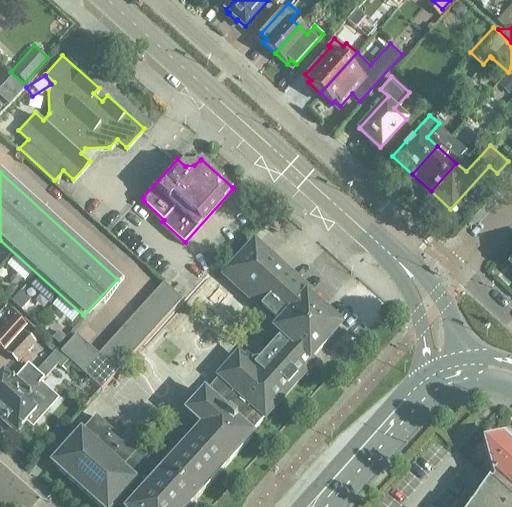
[(254,240),(226,271),(247,291),(246,293),(252,298),(279,323),(277,325),(283,331),(259,357),(252,351),(244,359),(237,353),(217,374),(219,375),(204,391),(204,390),(186,410),(202,425),(188,441),(160,471),(152,465),(138,452),(96,413),(82,429),(81,428),(52,460),(103,506),(109,506),(116,500),(123,506),(186,506),(196,497),(194,496),(250,434),(248,432),(313,360),(310,357),(340,324),(307,295),(310,291),(254,240)]
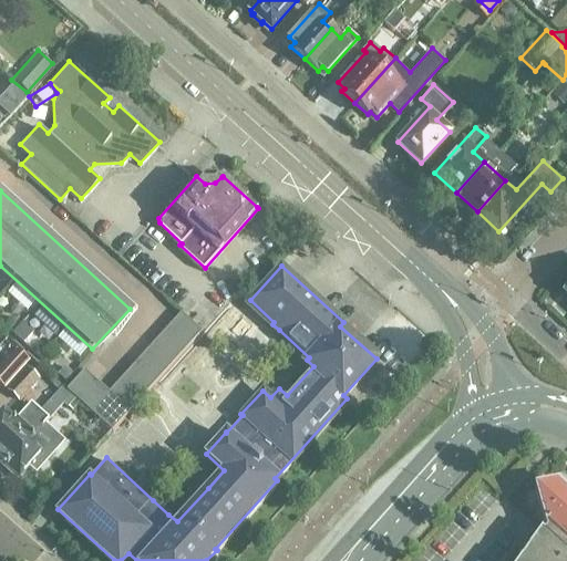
[(181,309),(172,320),(193,339),(202,329),(181,309)]
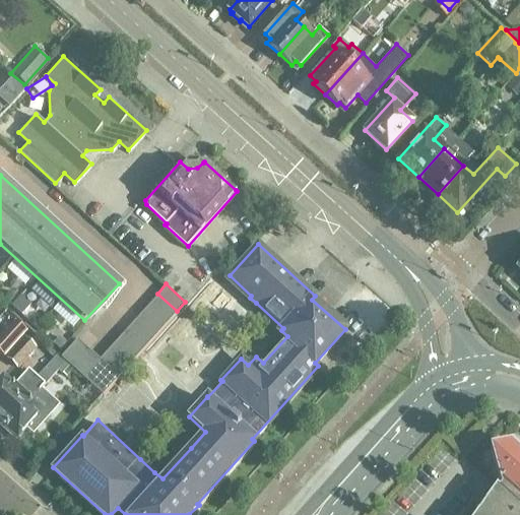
[(177,311),(157,294),(149,303),(169,320),(177,311)]
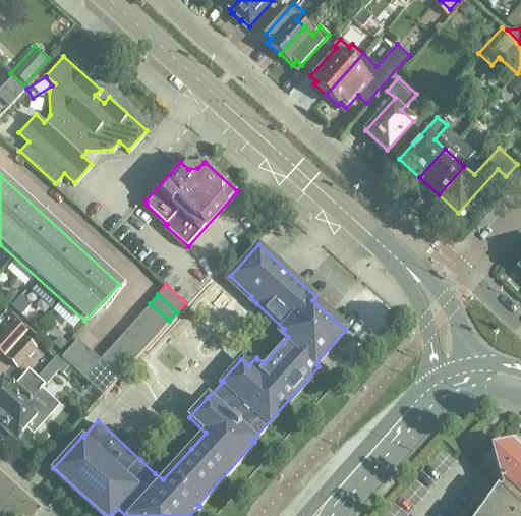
[(169,321),(150,303),(141,312),(161,330),(169,321)]
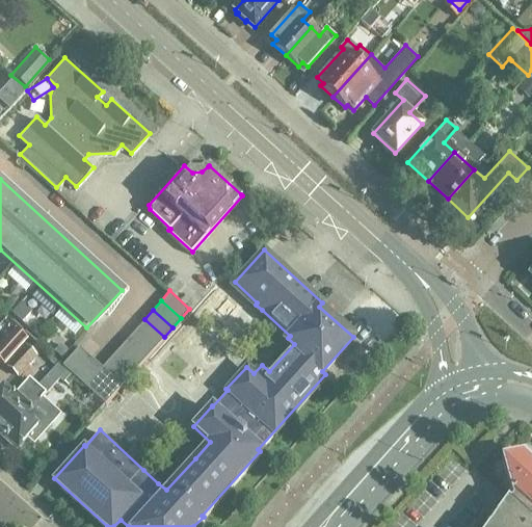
[(164,337),(144,319),(136,328),(156,346),(164,337)]
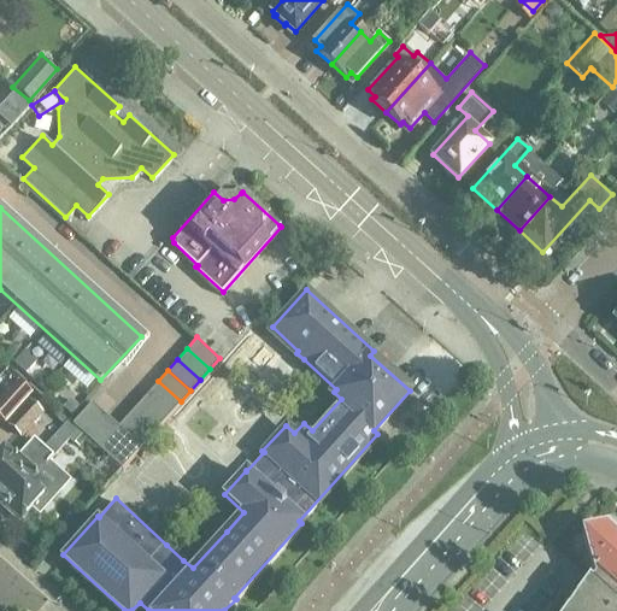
[(181,401),(158,381),(148,391),(171,412),(181,401)]
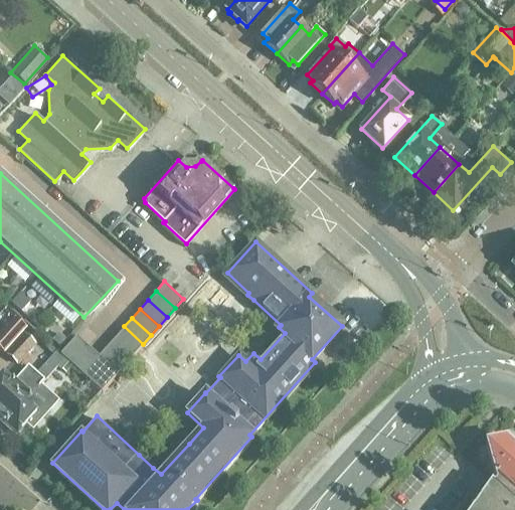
[(36,341),(24,330),(12,320),(0,333),(0,340),(9,347),(5,351),(17,362),(36,341)]
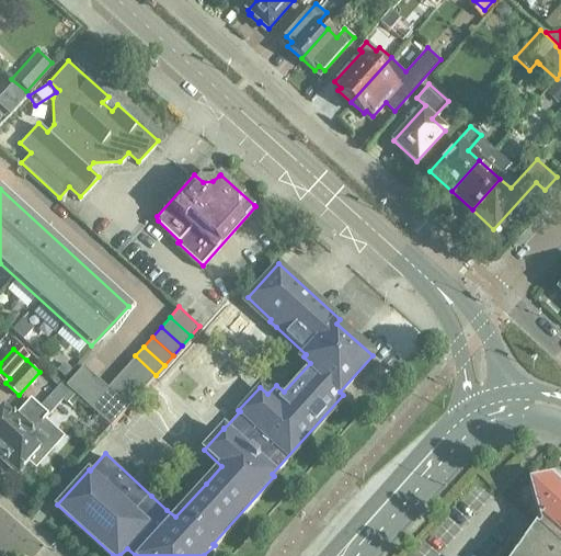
[(58,365),(69,376),(80,365),(69,354),(58,365)]
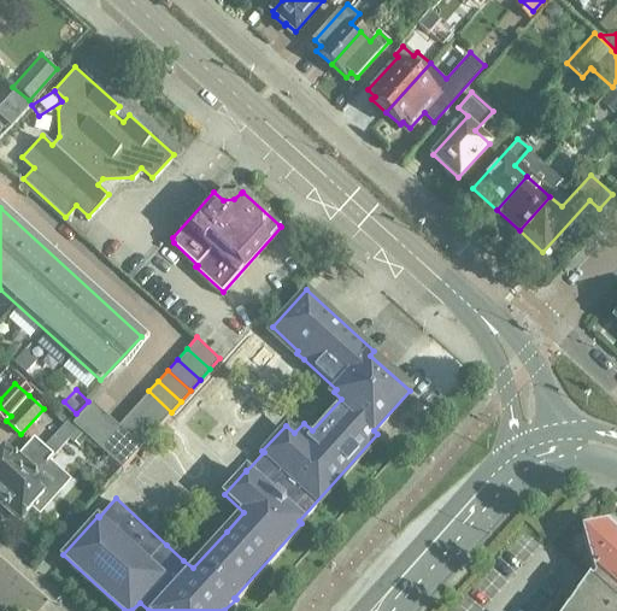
[(171,412),(148,391),(139,401),(160,422),(171,412)]
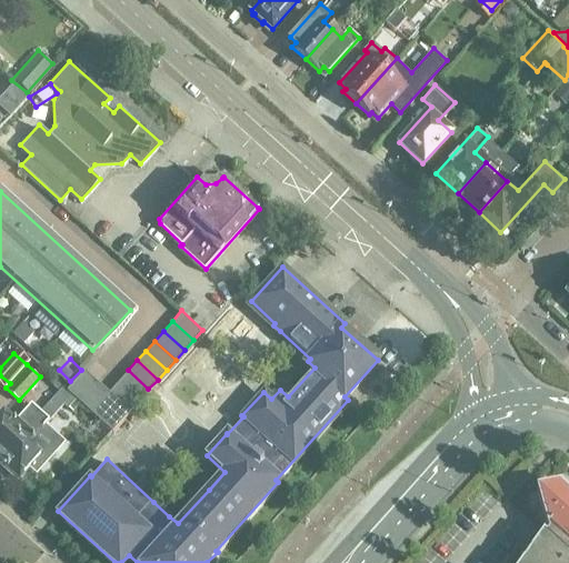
[(78,398),(96,378),(85,368),(69,385),(73,390),(71,391),(71,392),(78,398)]
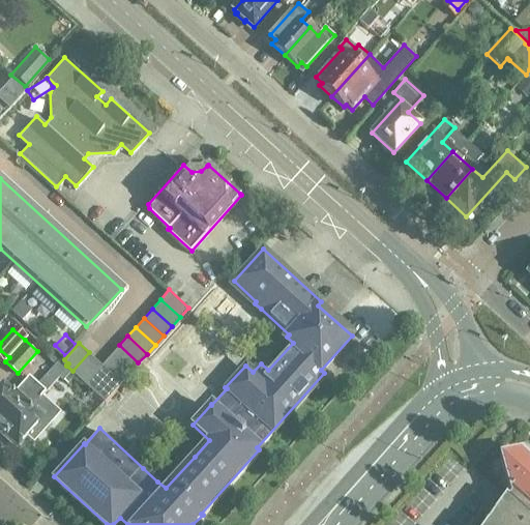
[(138,362),(119,345),(110,354),(129,372),(138,362)]
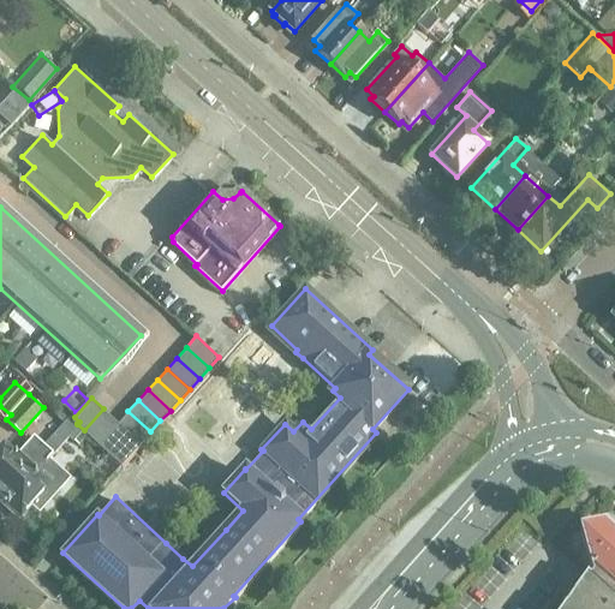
[(0,490),(71,413),(60,404),(49,416),(59,424),(42,442),(34,435),(16,454),(4,443),(0,446),(0,490)]
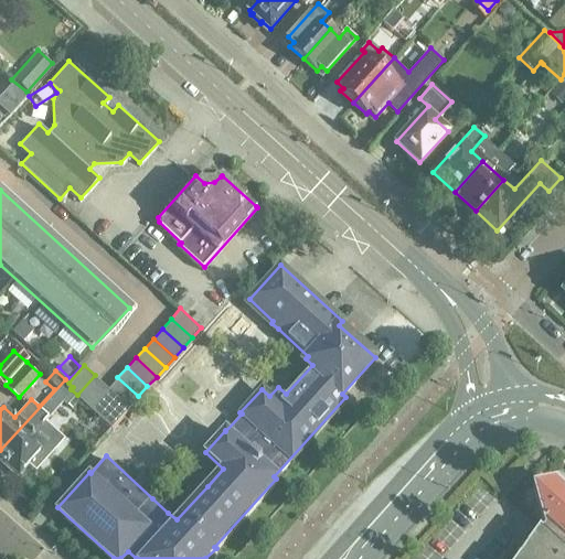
[(106,386),(106,385),(95,375),(77,395),(88,405),(91,402),(96,397),(106,386)]
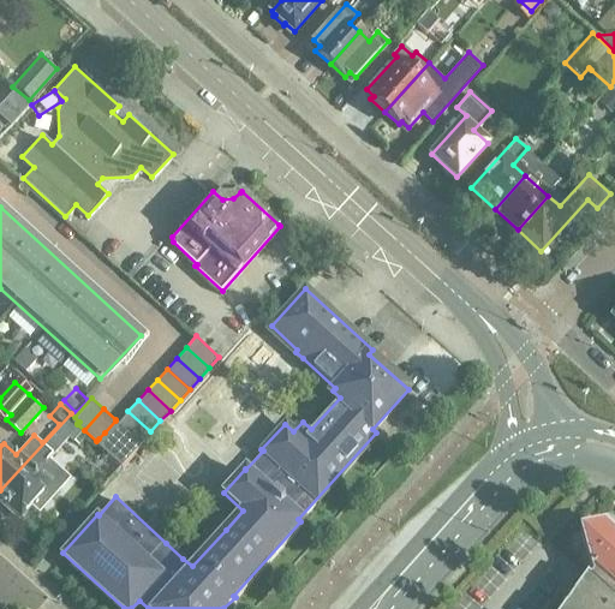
[(150,431),(127,411),(118,422),(141,442),(150,431)]
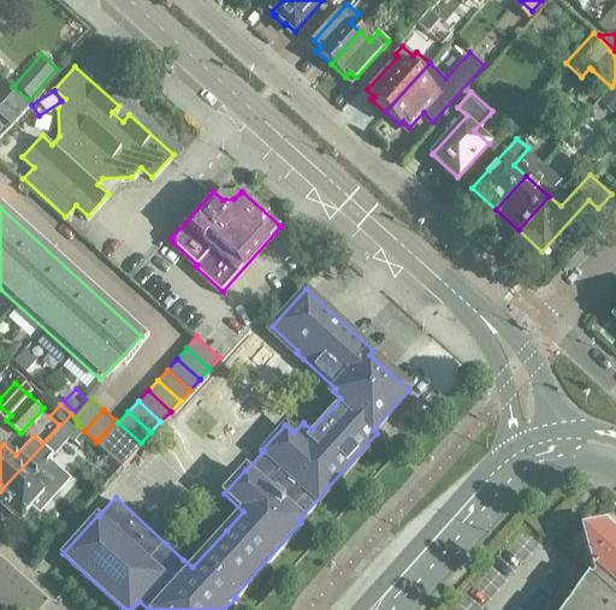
[(71,414),(0,491),(0,496),(9,503),(6,505),(18,516),(31,502),(39,509),(70,474),(49,456),(77,425),(77,424),(80,422),(75,418),(71,414)]
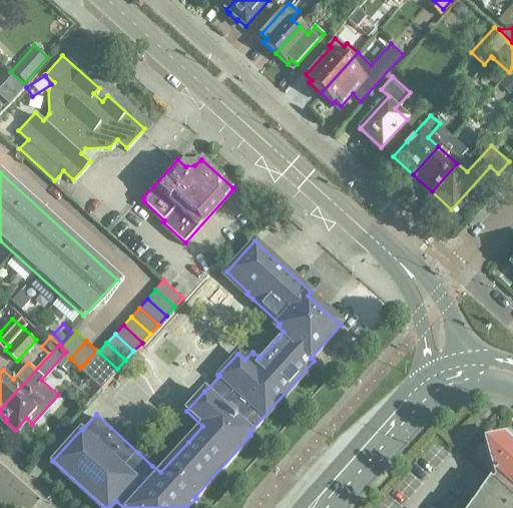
[(82,366),(80,368),(101,387),(117,369),(98,352),(96,350),(96,351),(87,361),(82,366)]
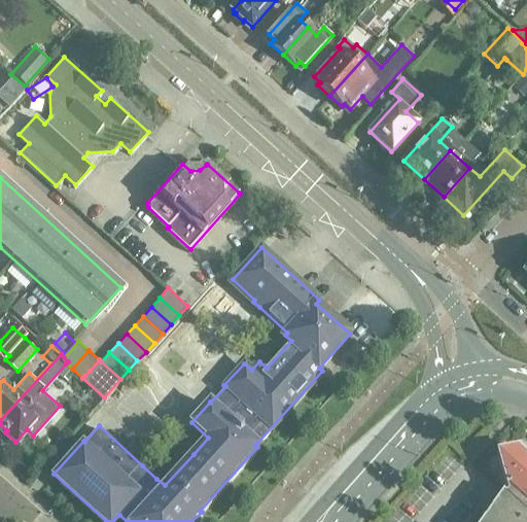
[(526,521),(526,452),(520,447),(497,454),(508,491),(505,495),(503,493),(482,521),(526,521)]
